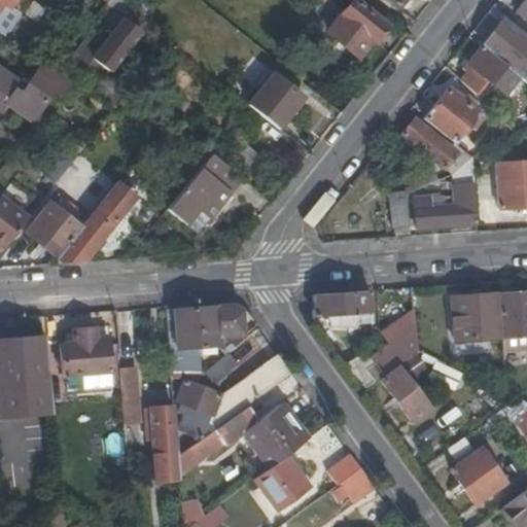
[(125,14),(129,9),(133,5),(124,0),(107,0),(105,3),(125,14)]
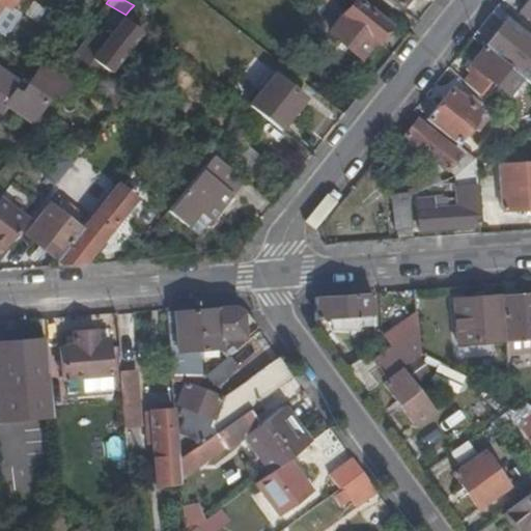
[(389,25),(357,0),(355,0),(333,27),(364,53),(374,40),(376,42),(389,25)]
